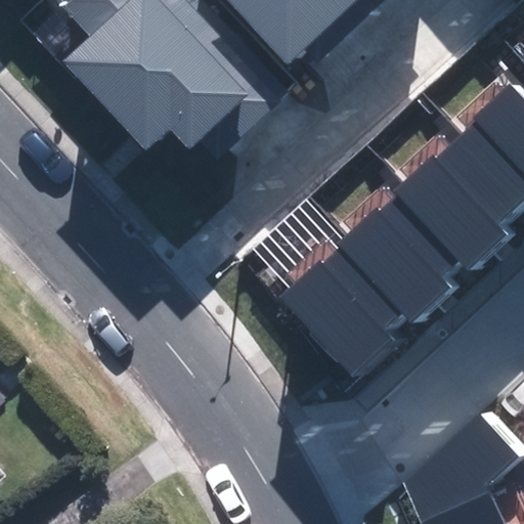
[(287,94),(201,0),(53,0),(88,38),(64,59),(146,149),(170,128),(187,146),(198,138),(216,158),(287,94)]
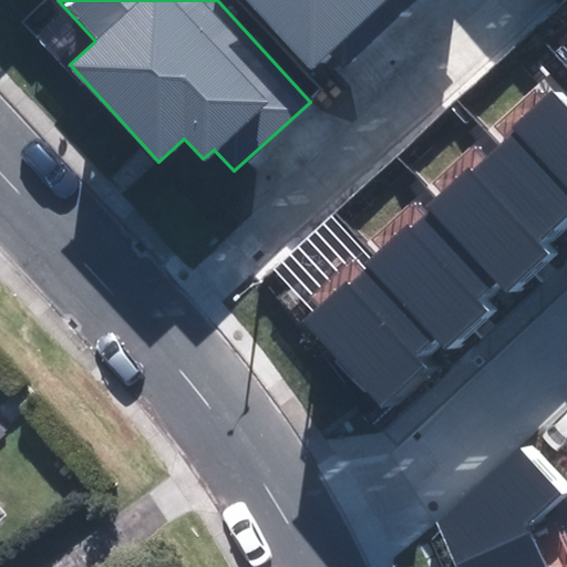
[(243,0),(310,72),(388,0),(243,0)]
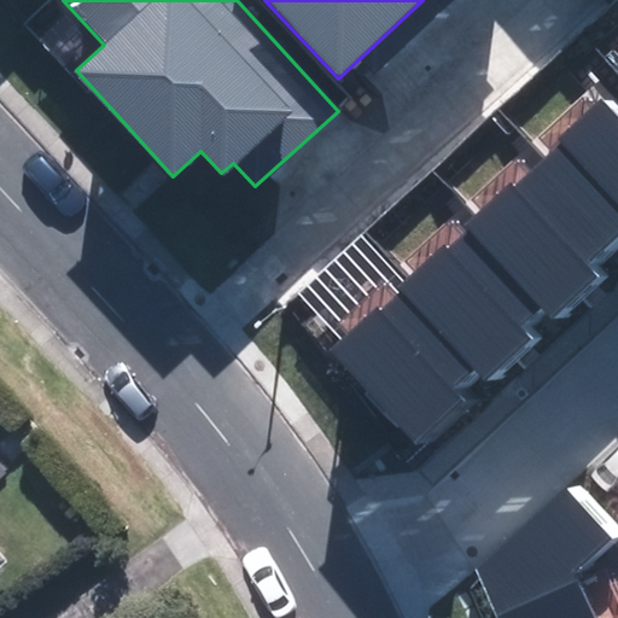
[(544,161),(616,238),(617,235),(617,117),(601,99),(559,138),(564,143),(544,161)]
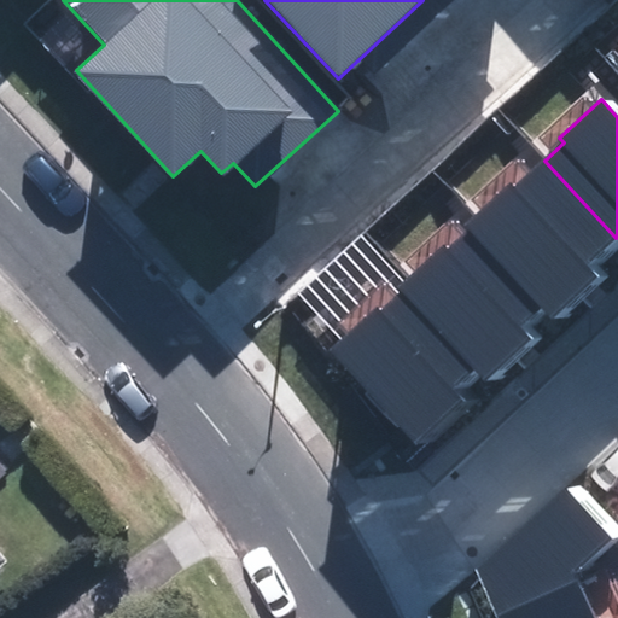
[(552,318),(599,275),(589,263),(616,238),(544,161),(514,187),(509,184),(465,223),(552,318)]
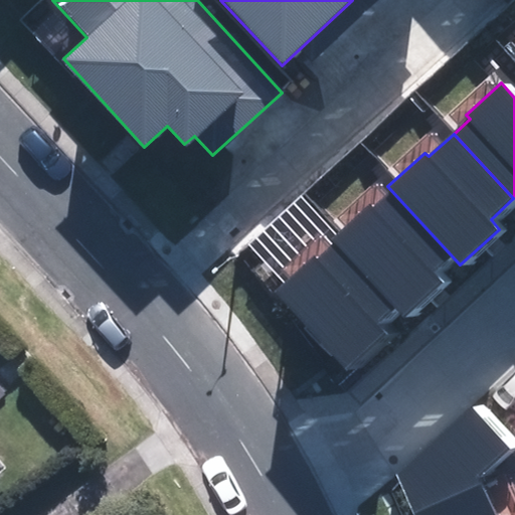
[(405,318),(444,283),(435,274),(449,261),(388,195),(374,208),(371,205),(333,240),(405,318)]
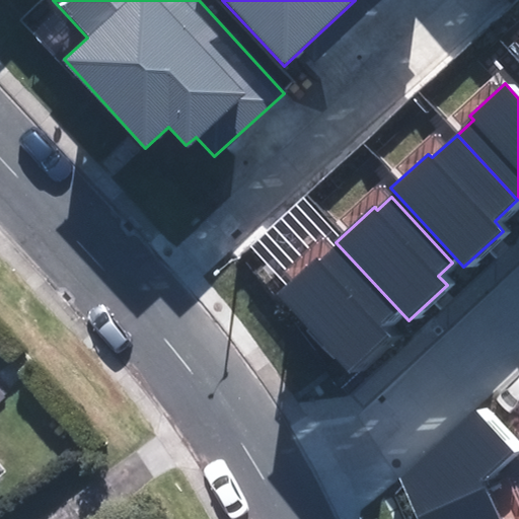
[(350,371),(387,336),(379,326),(393,313),(334,249),(320,262),(317,257),(278,294),(350,371)]
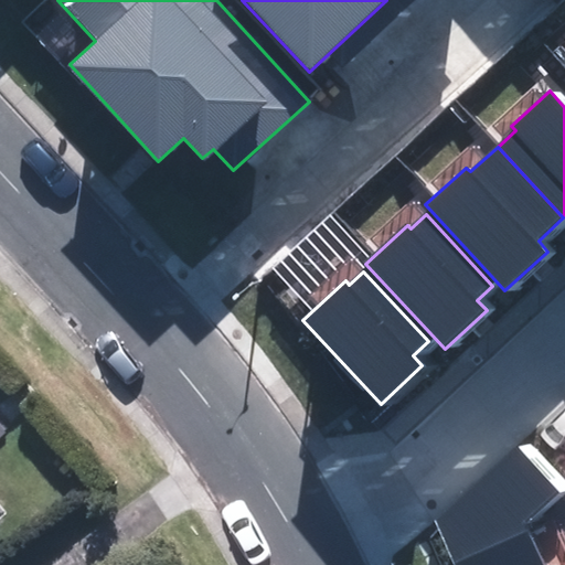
[(438,520),(457,564),(545,564),(528,521),(558,493),(520,448),(438,520)]
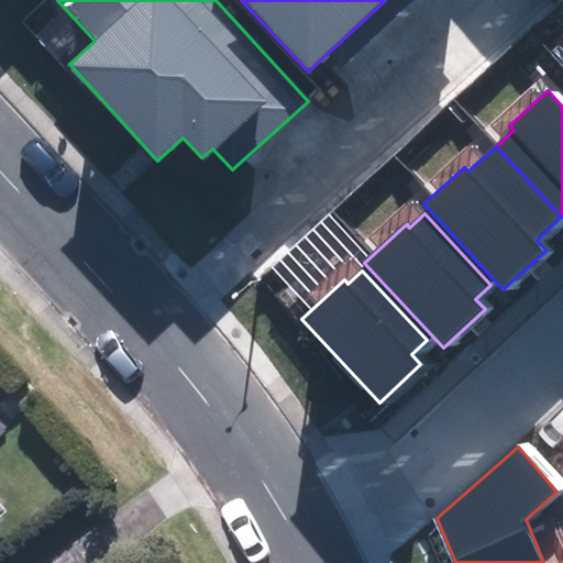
[(0,520),(17,506),(0,487),(0,520)]
